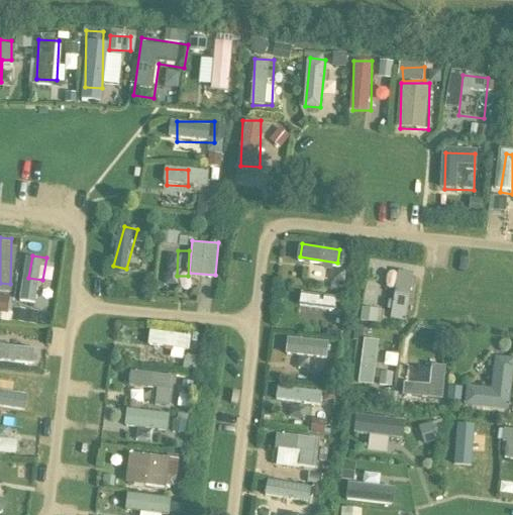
[(388,303),(388,267),(373,267),(372,315),(382,315),(382,303),(388,303)]
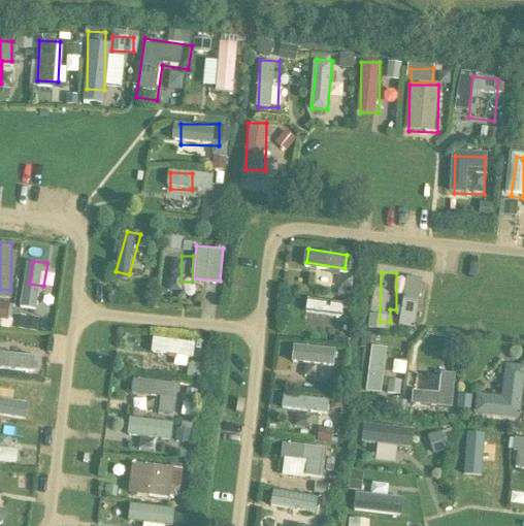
[(404,275),(397,322),(414,325),(421,278),(404,275)]
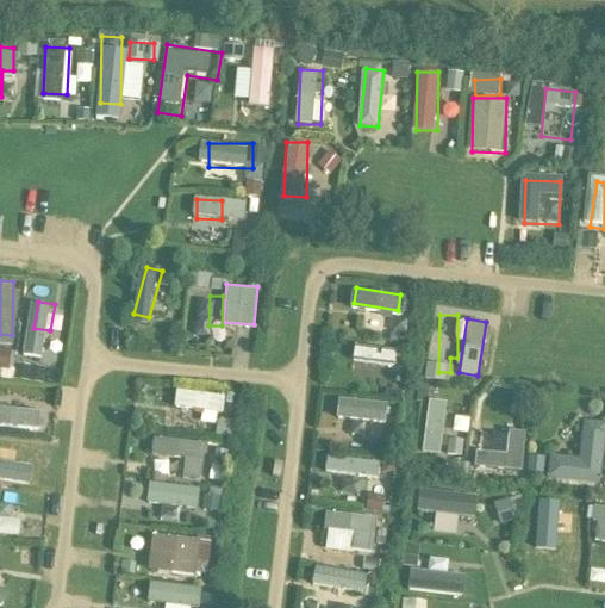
[(354,346),(354,366),(398,367),(398,347),(354,346)]
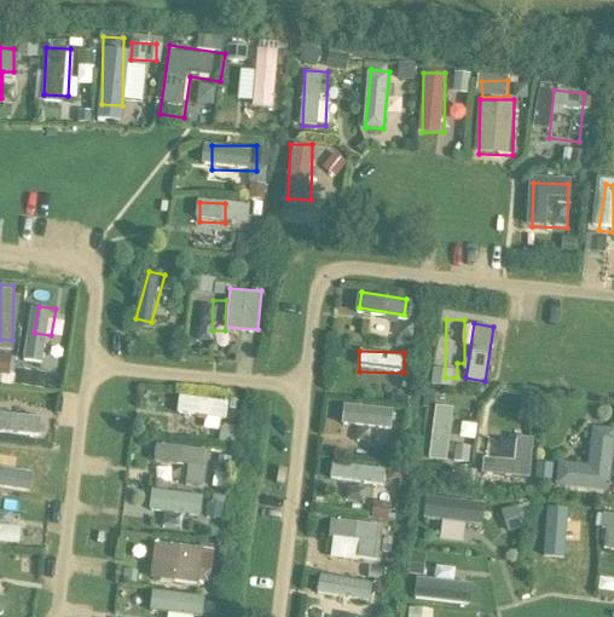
[(226,426),(224,391),(177,393),(178,411),(206,410),(207,427),(226,426)]
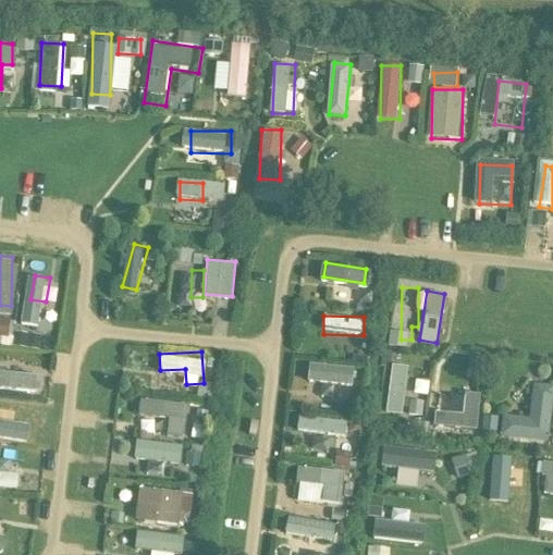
[(407,414),(404,352),(386,353),(390,414),(407,414)]
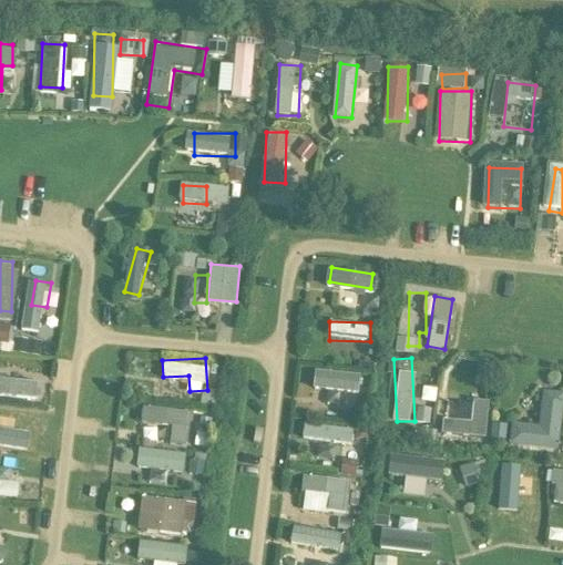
[(0,390),(34,391),(34,372),(0,370),(0,390)]
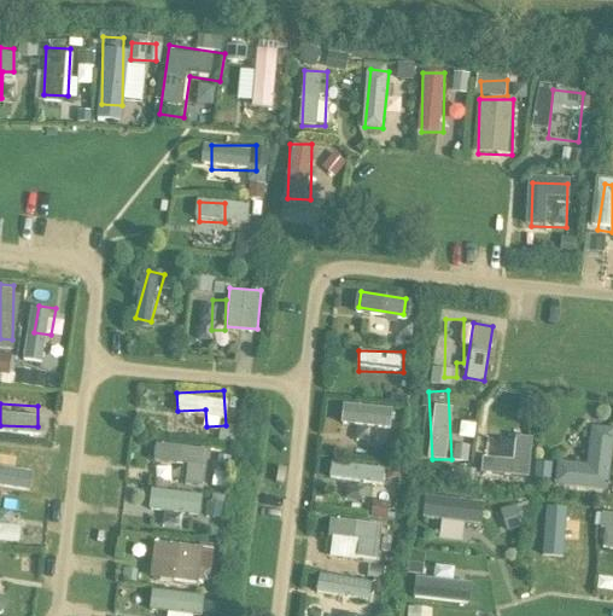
[(343,411),(344,429),(391,426),(390,407),(343,411)]
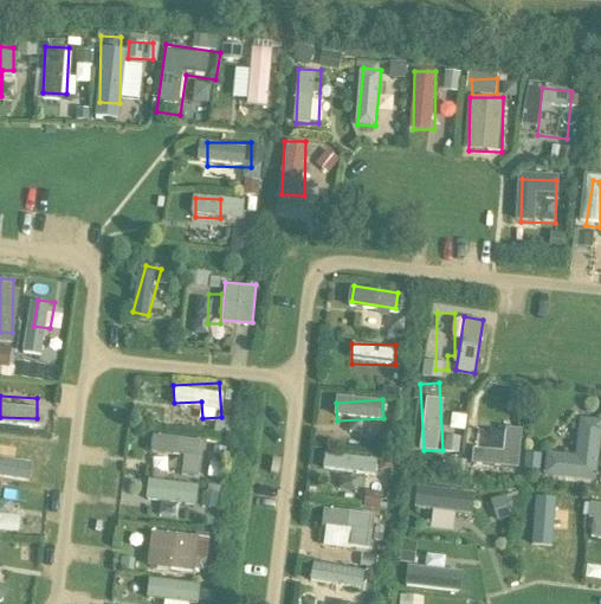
[(579,457),(549,456),(548,479),(594,481),(598,421),(580,419),(579,457)]
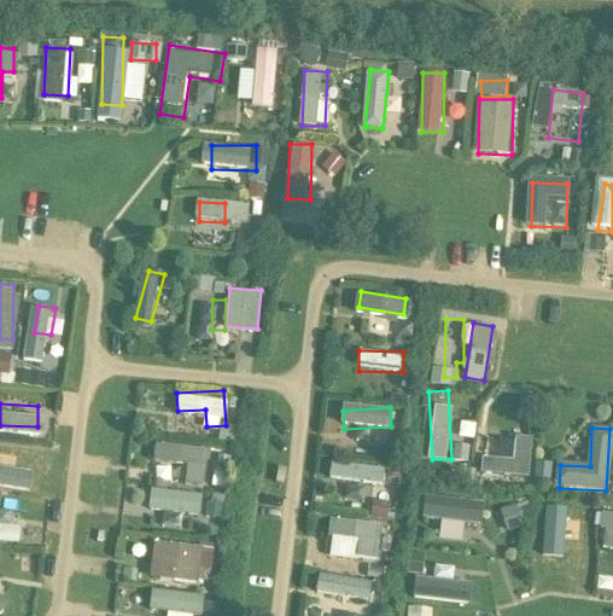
[(155,453),(186,453),(186,483),(205,483),(205,442),(155,443),(155,453)]
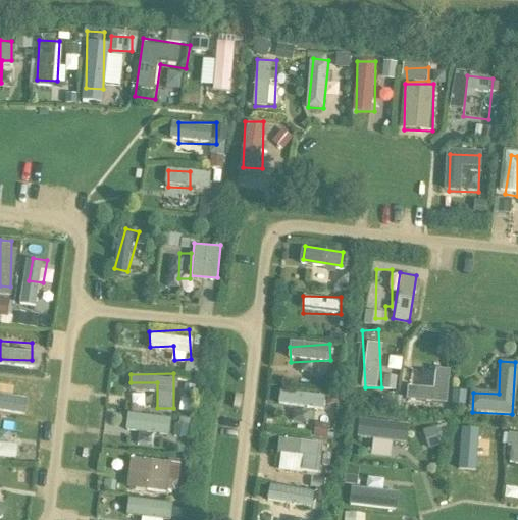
[(0,410),(28,410),(27,387),(0,387),(0,410)]
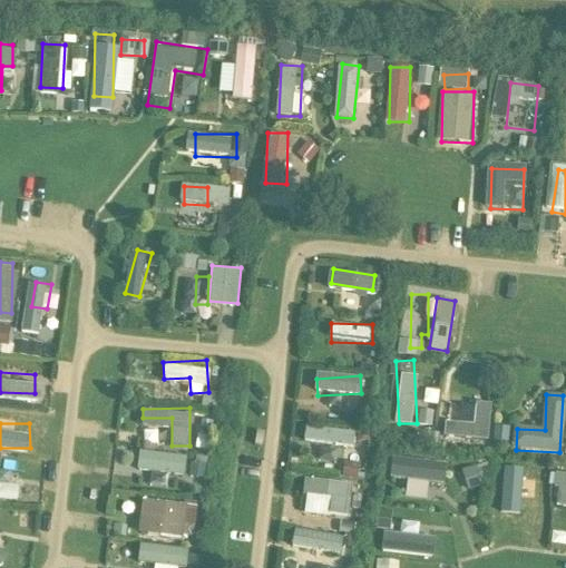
[(304,427),(304,444),(355,446),(357,428),(304,427)]
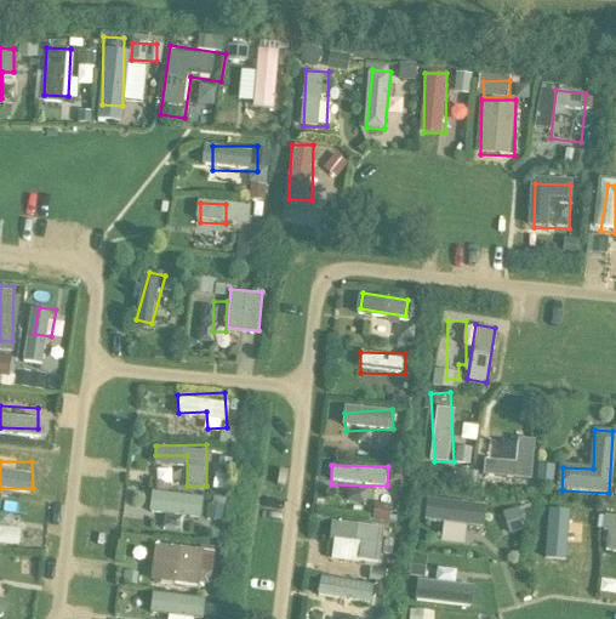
[(194,514),(195,489),(149,488),(149,512),(194,514)]
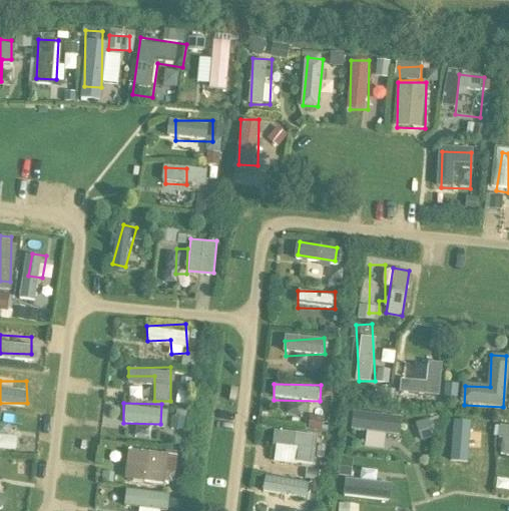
[(355,418),(355,431),(398,431),(398,418),(355,418)]
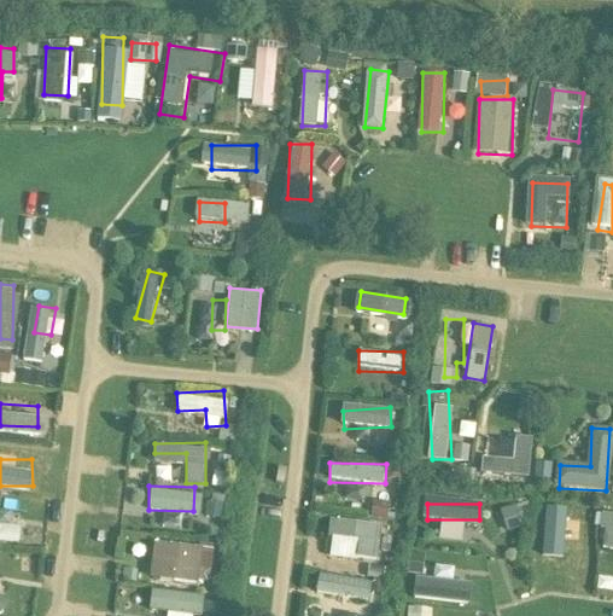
[(548,509),(550,558),(568,557),(567,507),(548,509)]
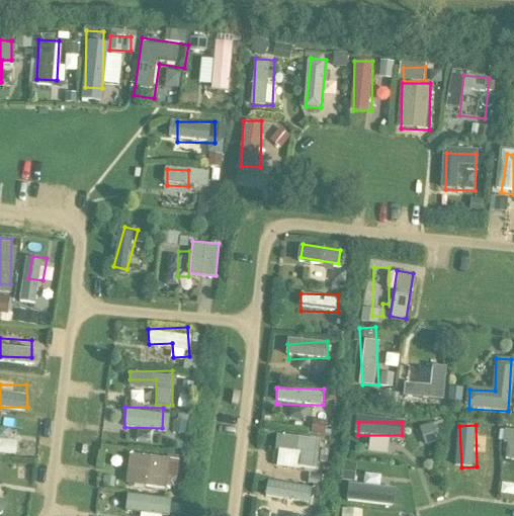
[(0,444),(15,445),(15,431),(0,430),(0,444)]
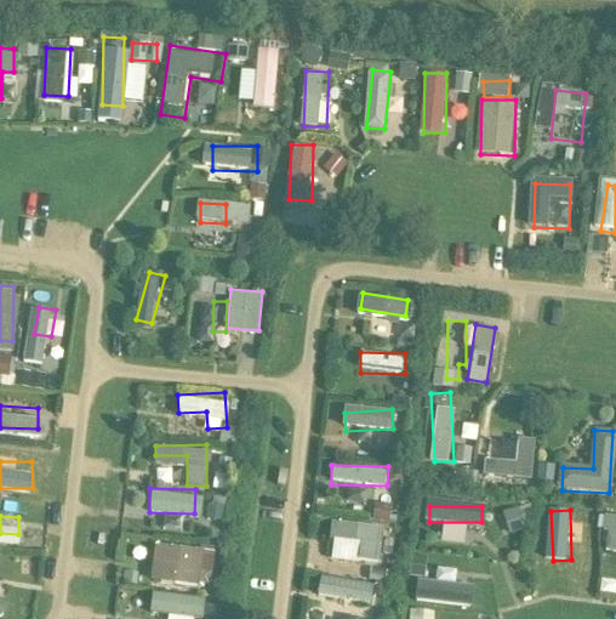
[(360,557),(382,556),(381,518),(334,520),(334,537),(359,535),(360,557)]
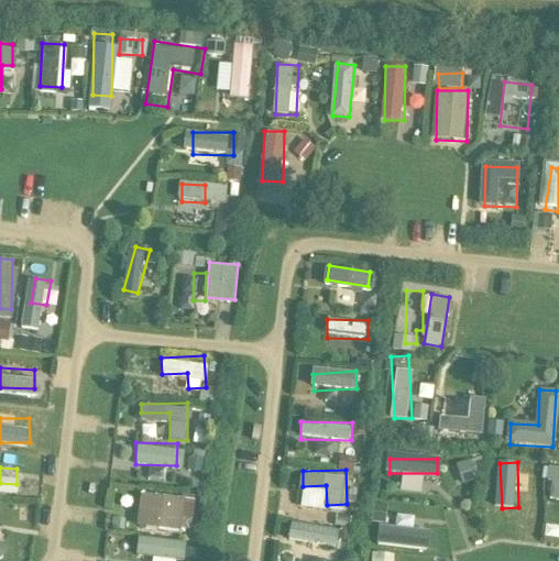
[(139,485),(134,518),(193,526),(197,494),(139,485)]
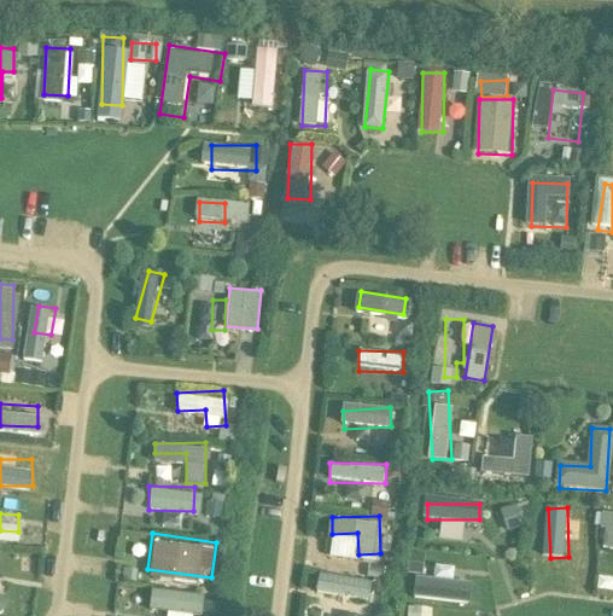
[(368,576),(369,561),(355,559),(354,575),(368,576)]
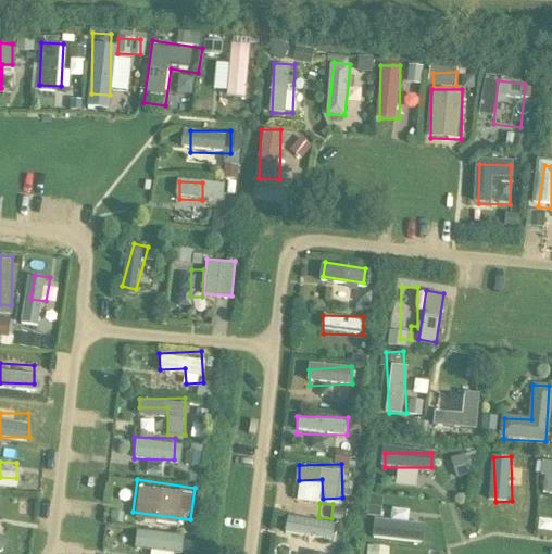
[(336,541),(338,523),(293,516),(291,534),(336,541)]
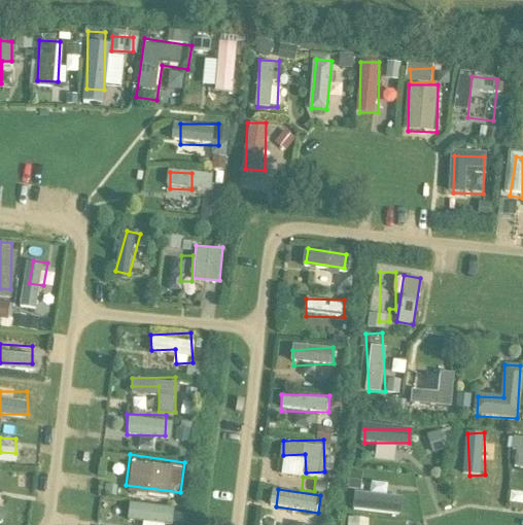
[(129,520),(174,522),(175,508),(130,505),(129,520)]
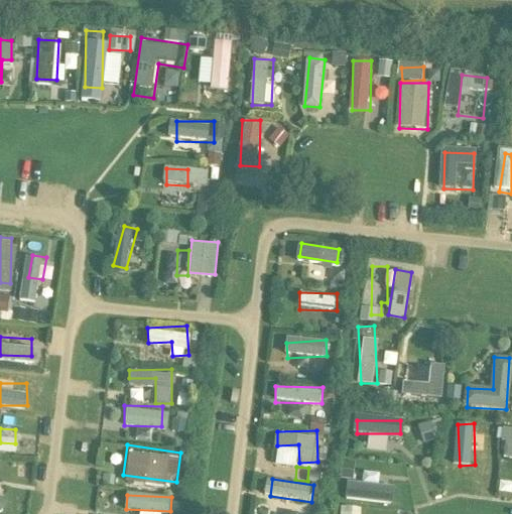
[(379,513),(381,506),(343,499),(340,513),(379,513)]
